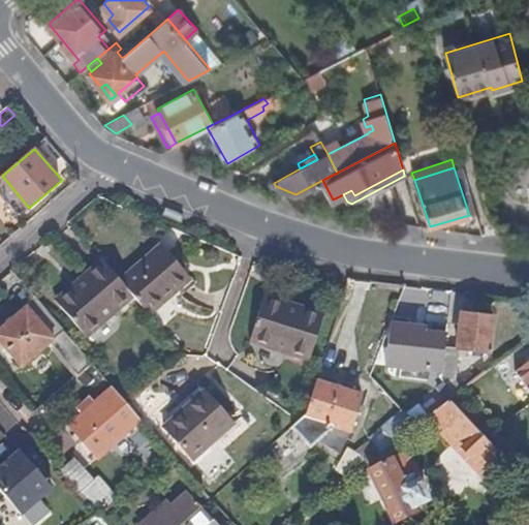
[(102,259),(85,274),(90,280),(61,305),(88,336),(134,296),(151,314),(191,277),(162,245),(121,280),(102,259)]
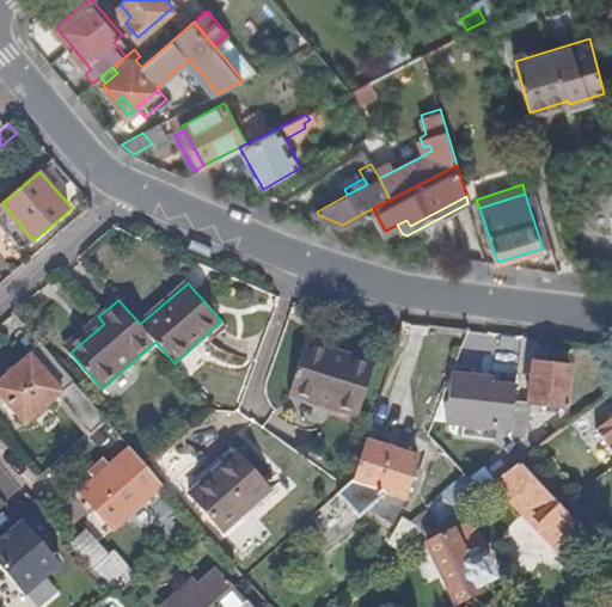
[(104,324),(98,317),(65,345),(71,353),(104,324)]
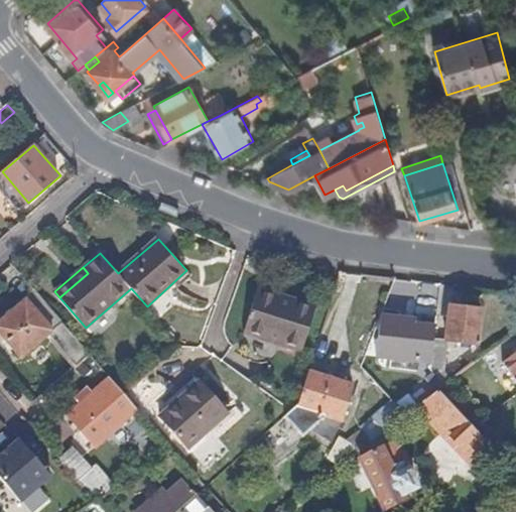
[(291,307),(293,301),(258,290),(256,296),(291,307)]
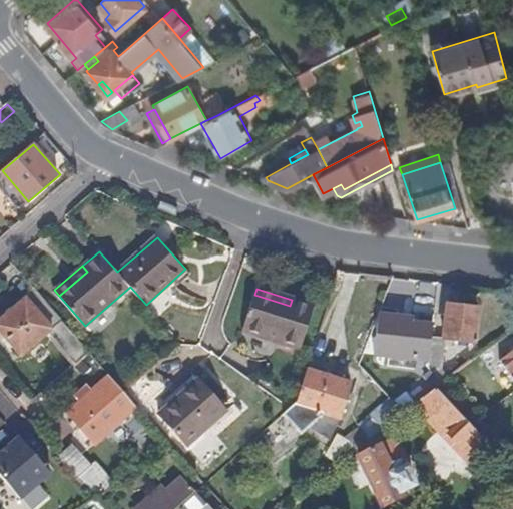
[(63,321),(37,291),(0,322),(0,330),(22,356),(63,321)]
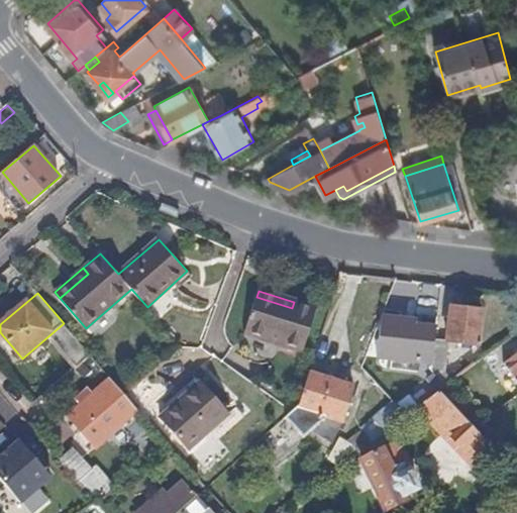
[(316,309),(294,302),(292,308),(256,297),(245,336),(302,354),(316,309)]
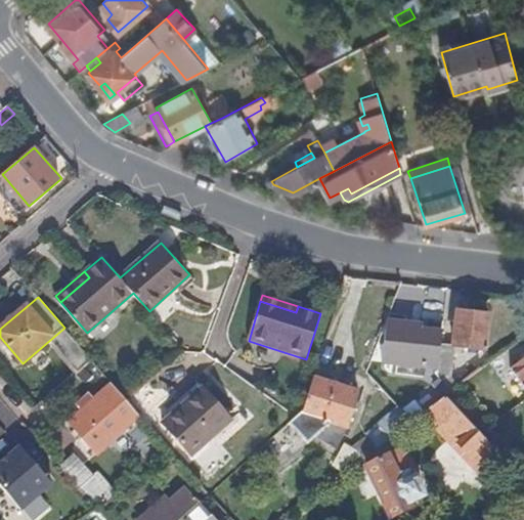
[(451,391),(459,386),(451,377),(454,345),(485,350),(489,314),(457,310),(453,344),(441,343),(439,367),(438,375),(451,391)]
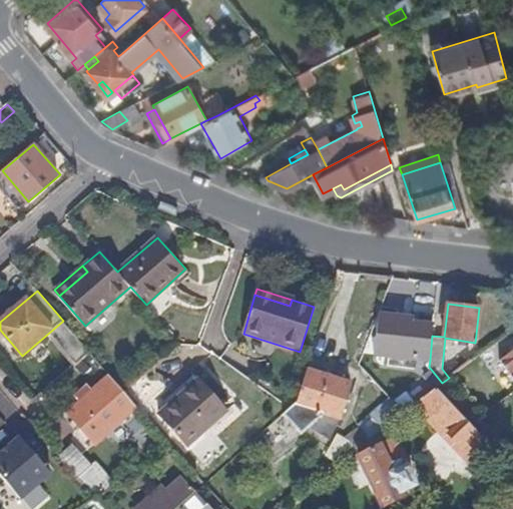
[(431,336),(433,325),(414,322),(414,318),(381,315),(380,316),(375,354),(415,358),(427,359),(431,336)]
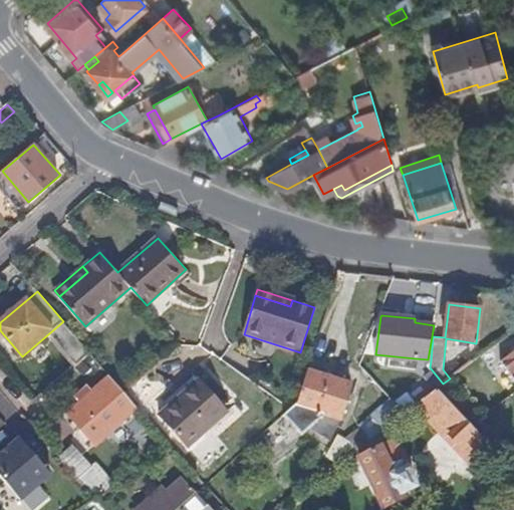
[(513,350),(501,360),(513,377),(513,350)]
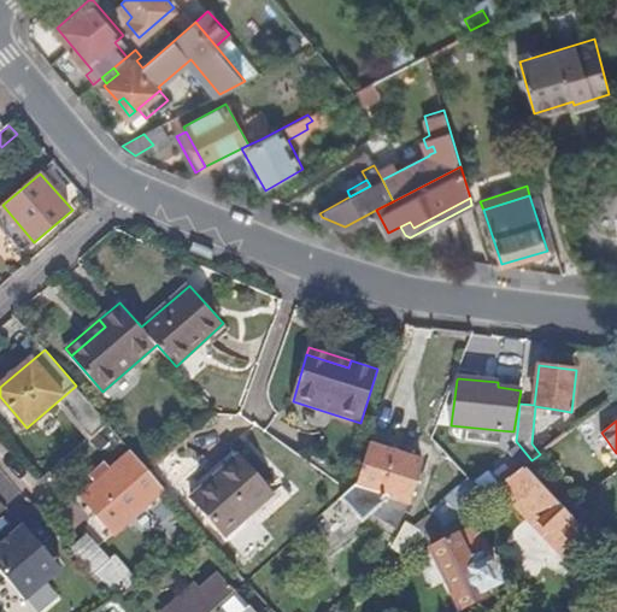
[(137,455),(124,440),(103,458),(95,449),(80,462),(88,470),(101,486),(87,499),(106,521),(156,477),(137,455)]
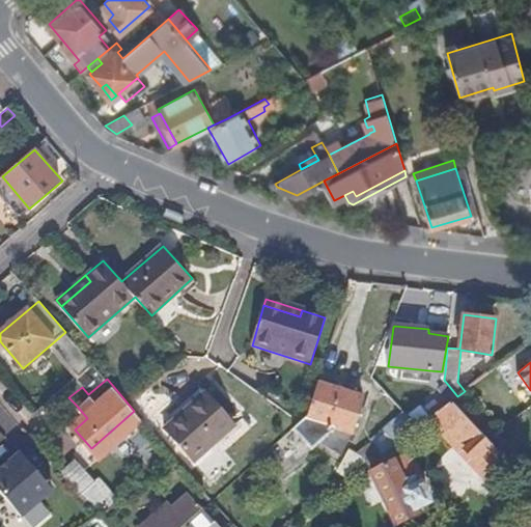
[(364,396),(320,380),(310,413),(295,427),(313,448),(322,441),(343,452),(353,431),(364,396)]
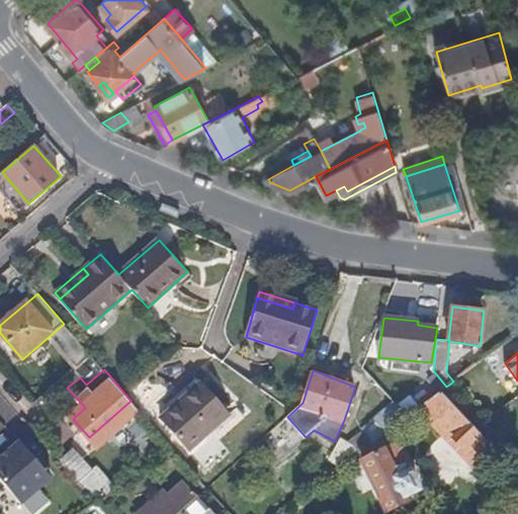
[(190,450),(232,416),(197,378),(170,402),(174,407),(162,418),(190,450)]
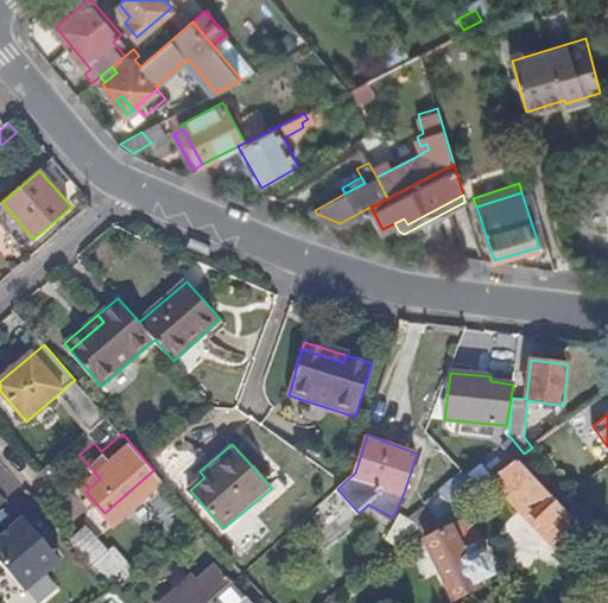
[(562,545),(581,526),(517,458),(496,477),(525,507),(521,511),(550,541),(555,537),(562,545)]
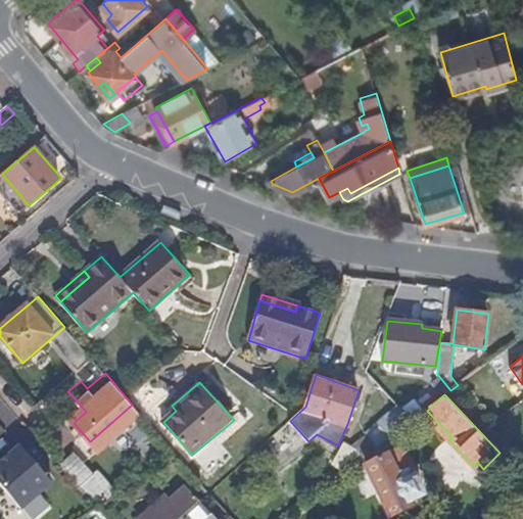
[(62,410),(74,423),(86,412),(75,398),(62,410)]
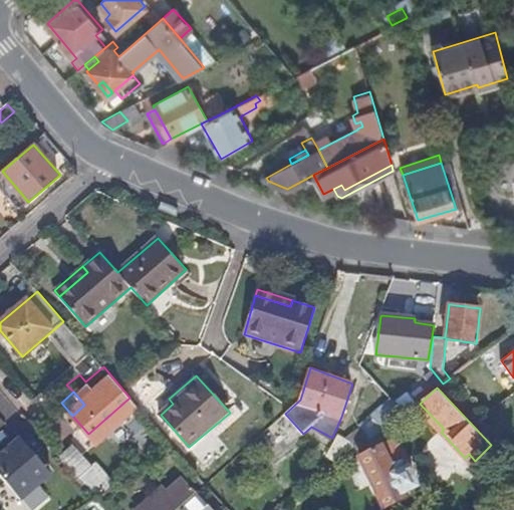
[(338,458),(360,441),(339,432),(330,454),(338,458)]
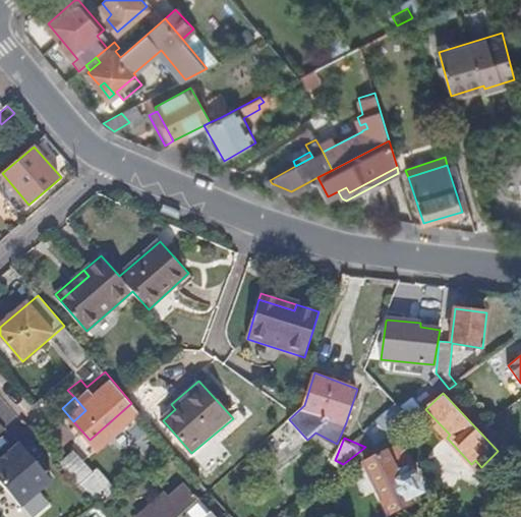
[(0,460),(0,482),(20,507),(52,481),(20,444),(0,460)]
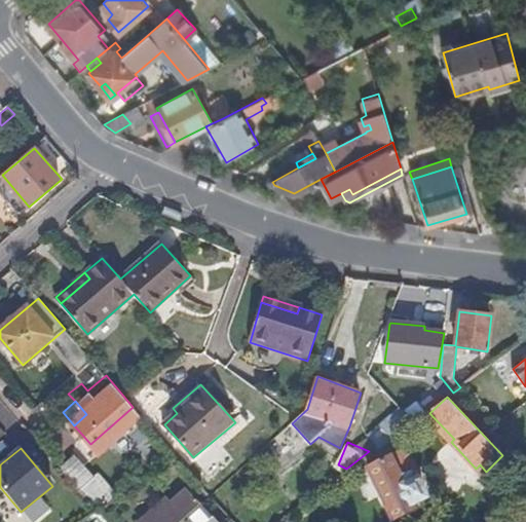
[(412,472),(419,469),(409,448),(370,467),(393,517),(416,507),(413,501),(426,495),(417,478),(415,479),(412,472)]
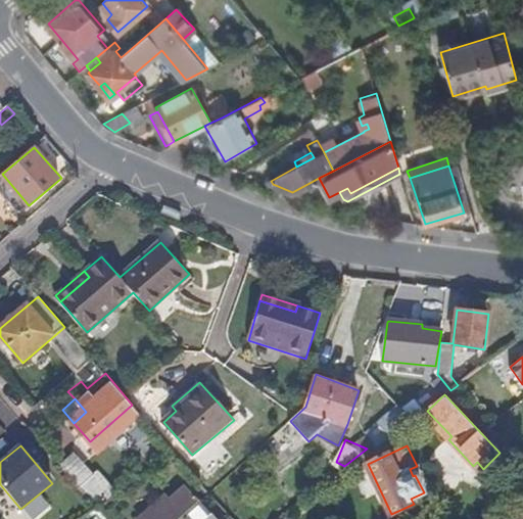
[(75,453),(61,465),(79,483),(99,506),(101,505),(116,493),(117,492),(98,470),(94,474),(75,453)]
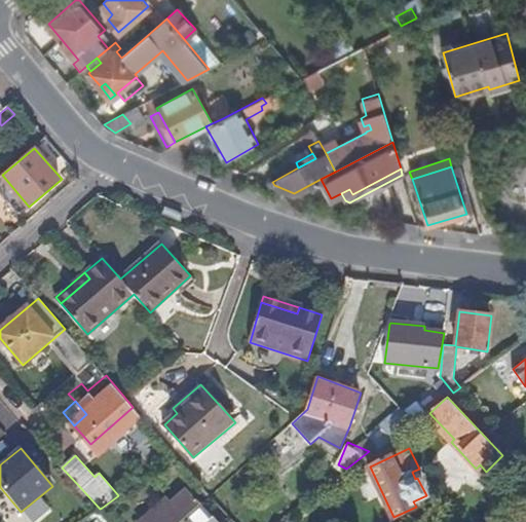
[(525,459),(515,468),(525,480),(525,459)]
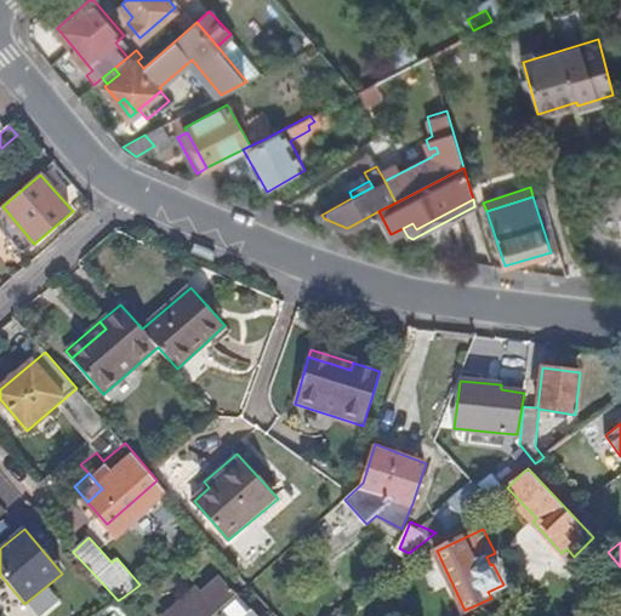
[(258,615),(252,609),(222,576),(204,593),(197,586),(187,595),(193,603),(177,615),(258,615)]
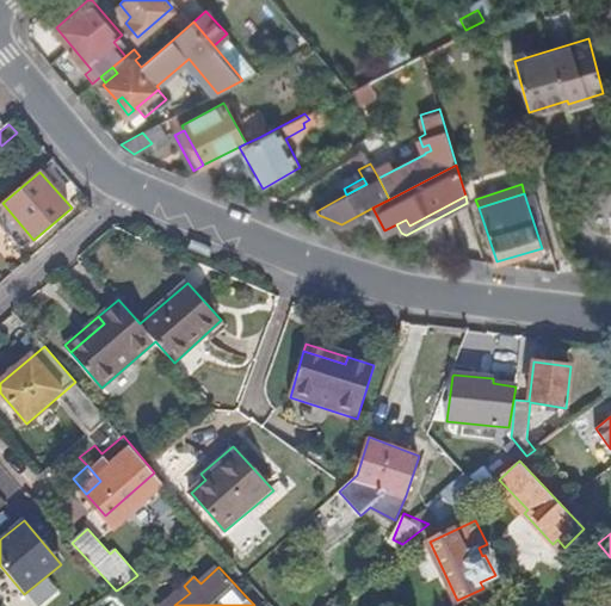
[(136,576),(118,589),(123,597),(134,588),(131,586),(139,580),(136,576)]
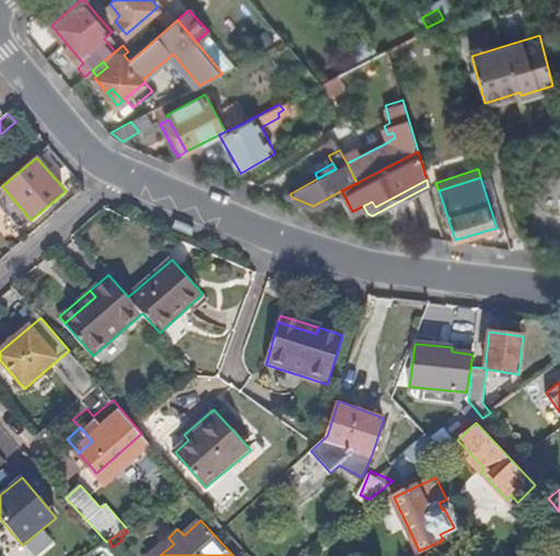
[(160,555),(174,544),(168,537),(148,555),(160,555)]
